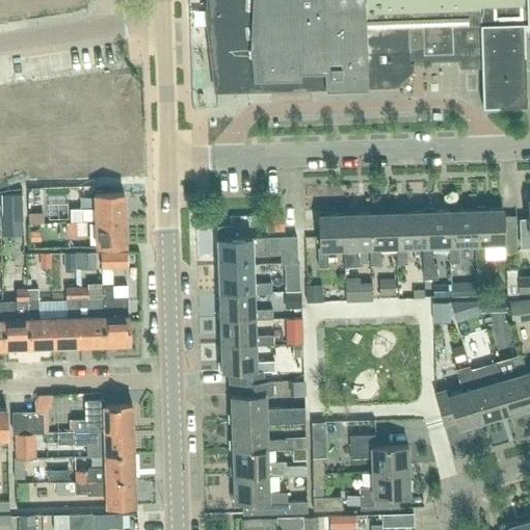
[(215,89),(252,88),(244,40),(246,0),(208,0),(207,19),(215,89)]
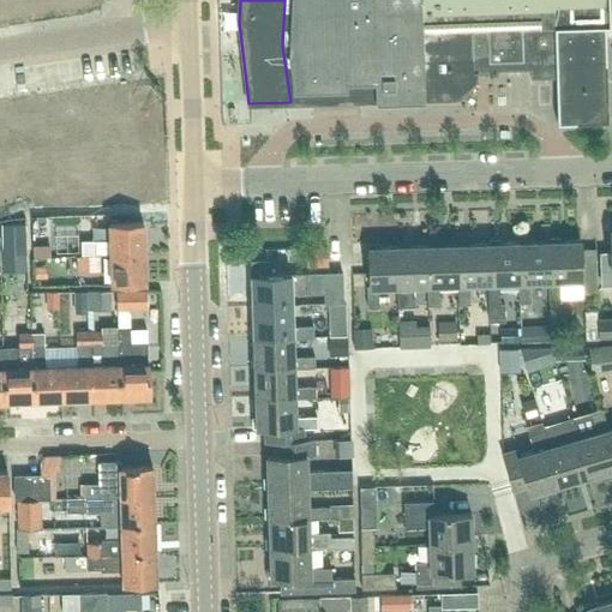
[(285,0),(282,46),(291,102),(345,101),(373,101),(373,106),(425,105),(425,100),(451,99),(456,97),(462,95),(467,91),(471,87),(473,81),(473,75),(495,75),(531,72),(531,82),(557,81),(557,94),(558,126),(609,125),(607,93),(606,29),(610,29),(609,0),(420,0),(421,11),(354,13),(352,0),(285,0)]
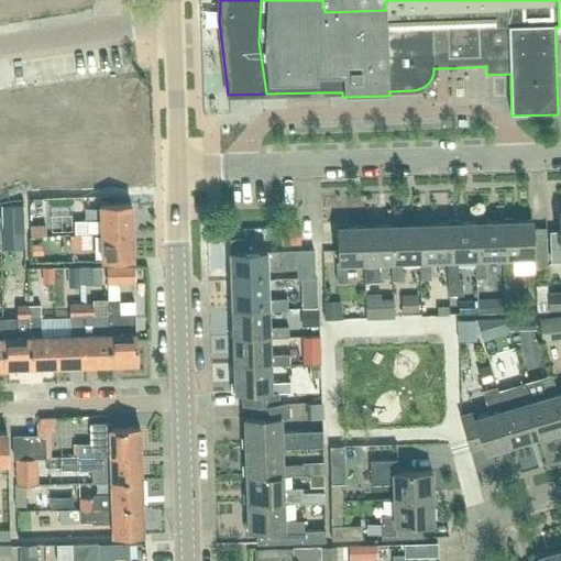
[(322,0),(325,12),(386,10),(385,0),(322,0)]
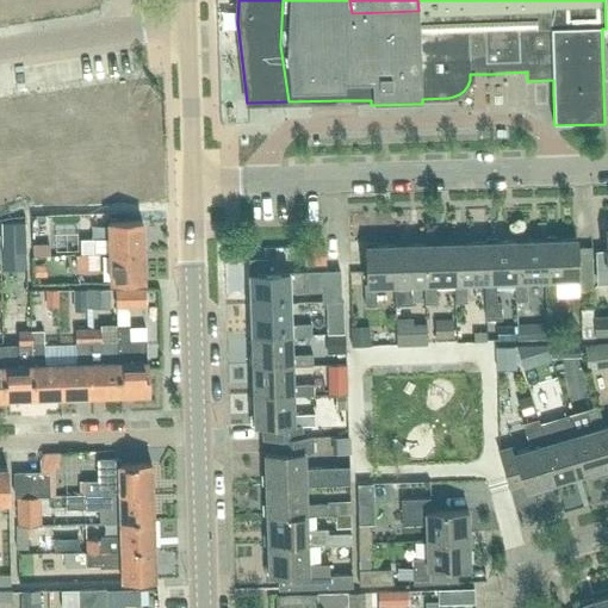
[(91,229),(91,204),(72,203),(70,228),(91,229)]
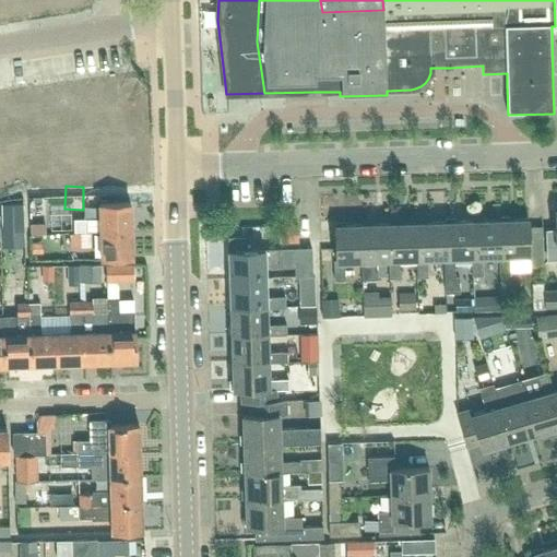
[(23,233),(23,205),(1,205),(2,233),(2,249),(24,249),(23,233)]
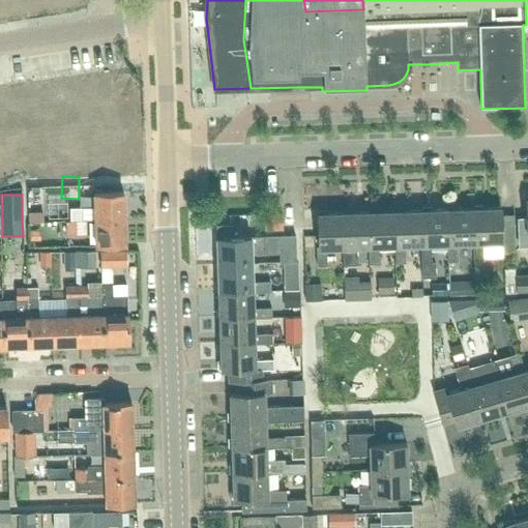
[(97,221),(126,221),(125,196),(96,197),(97,221)]
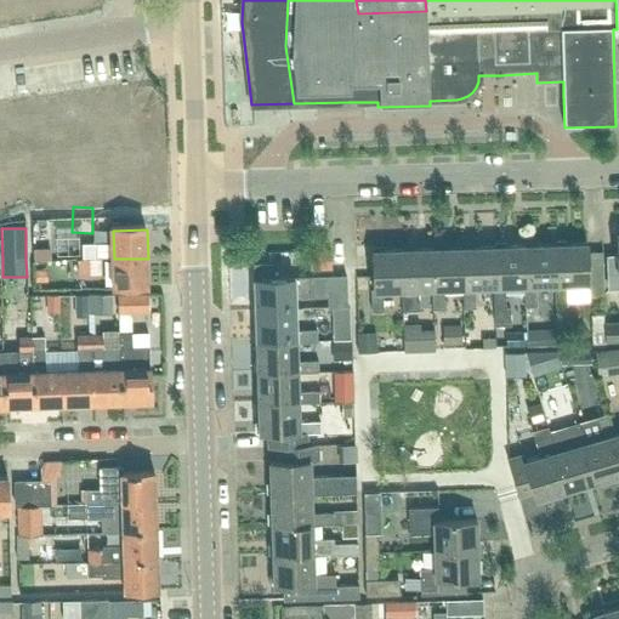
[(567,287),(589,285),(589,297),(603,297),(602,254),(588,255),(588,244),(557,245),(558,287),(555,287),(556,307),(567,307),(567,287)]
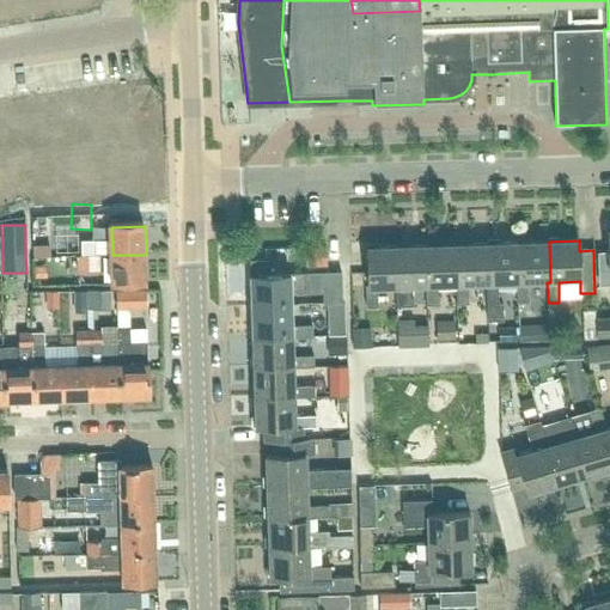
[(520,284),(516,284),(517,304),(529,303),(528,282),(547,282),(550,282),(549,242),(518,243),(520,284)]
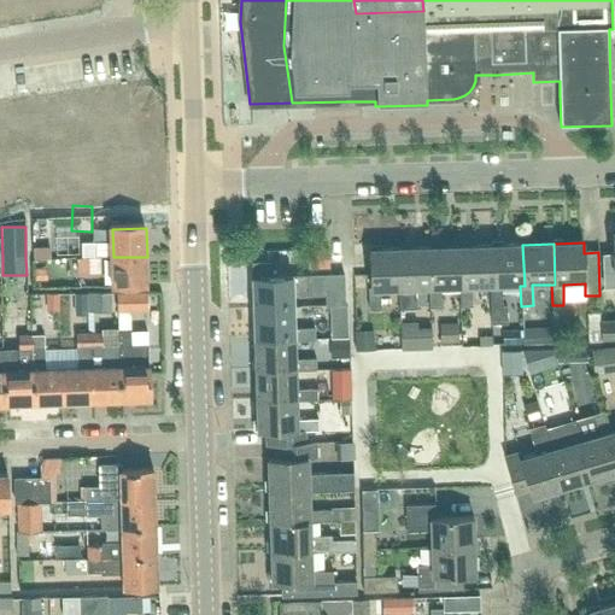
[(520,286),(525,286),(522,245),(492,246),(495,287),(490,287),(491,324),(508,324),(508,306),(503,306),(502,287),(520,286)]
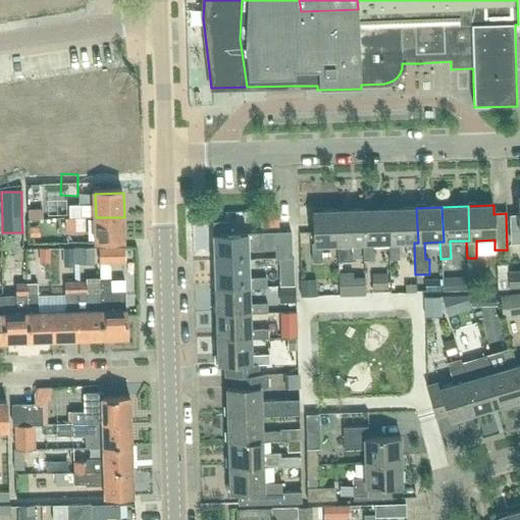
[(392,244),(388,244),(388,261),(399,260),(398,243),(414,243),(418,243),(416,208),(391,209),(392,244)]
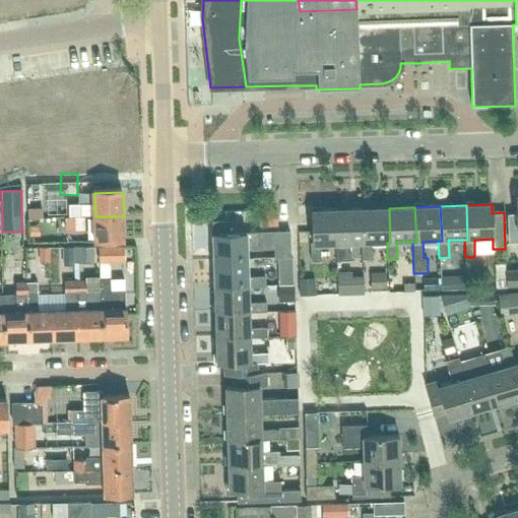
[(371,243),(387,243),(390,243),(389,208),(363,209),(364,243),(362,243),(362,261),(372,260),(371,243)]
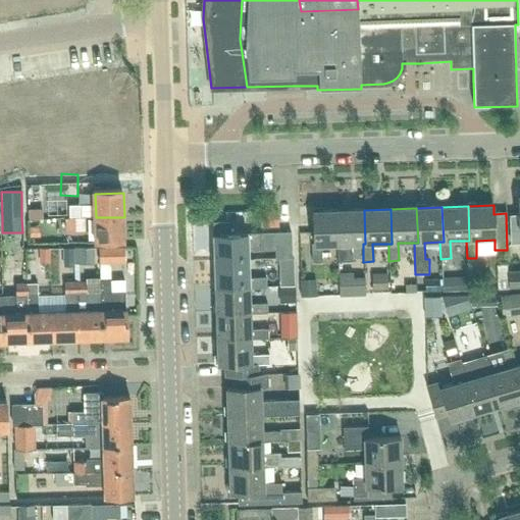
[(348,262),(353,262),(352,245),(363,244),(365,244),(364,210),(339,211),(340,245),(336,245),(338,262),(347,262),(348,262)]
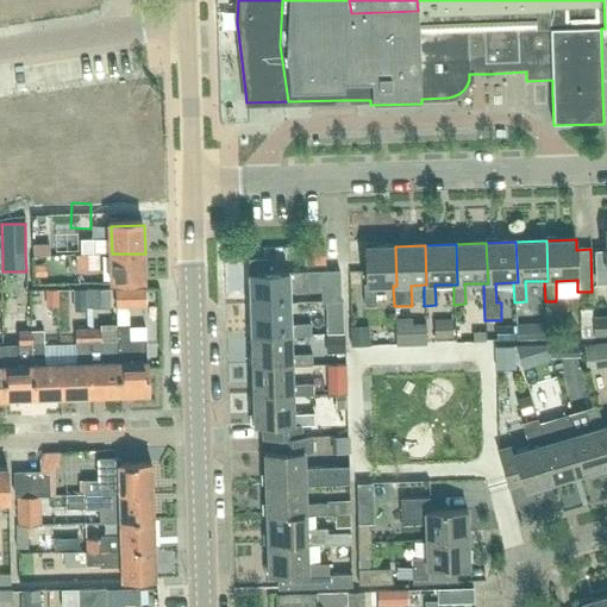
[(396,286),(395,246),(364,248),(367,286),(364,287),(364,307),(375,307),(375,287),(393,286),(396,286)]
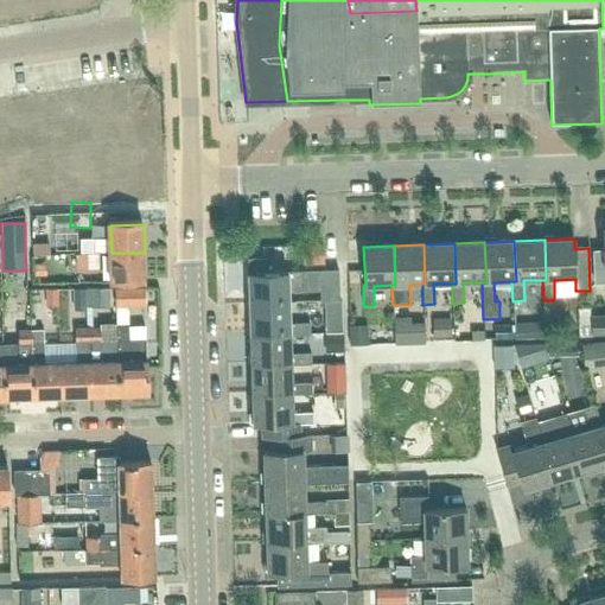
[(145,253),(112,253),(113,284),(146,282),(145,253)]
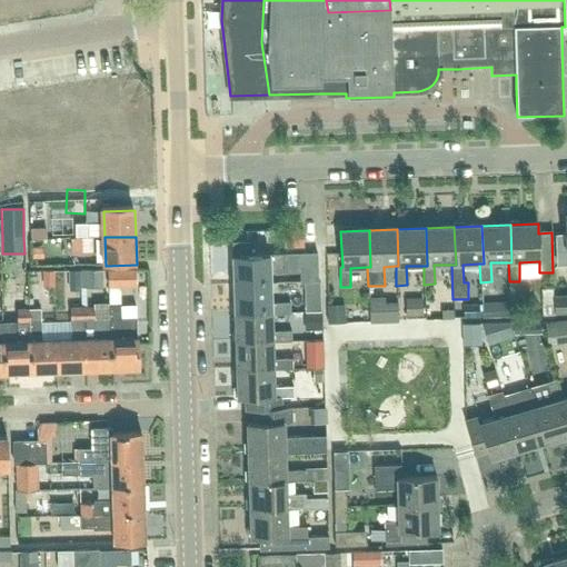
[(307,282),(318,282),(317,255),(251,256),(250,242),(232,244),(234,257),(232,257),(234,285),(271,284),(271,274),(300,274),(300,282),(307,282)]
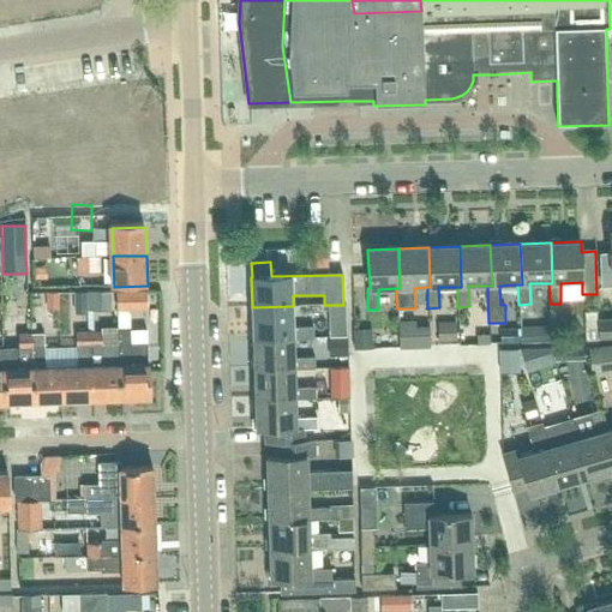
[(147,311),(147,293),(147,292),(117,292),(117,311),(147,311)]
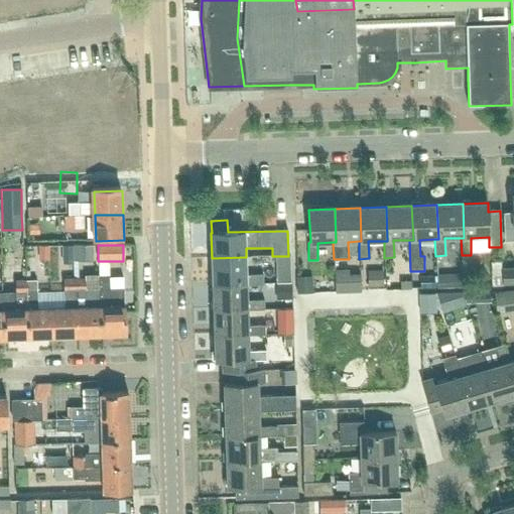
[(247,275),(246,257),(212,258),(212,284),(247,283),(247,285),(264,284),(263,274),(247,275)]
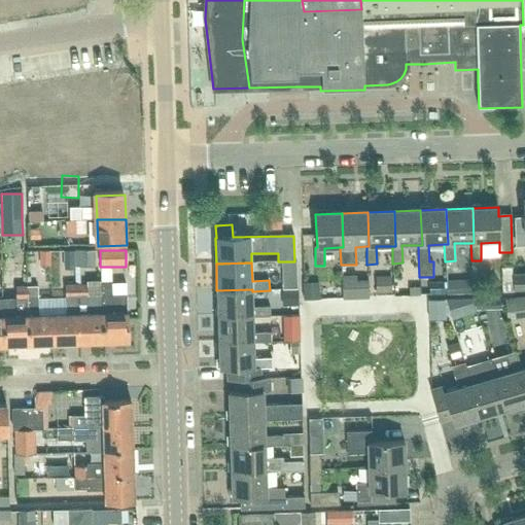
[(514,290),(513,274),(513,268),(501,269),(502,292),(514,292),(514,290)]
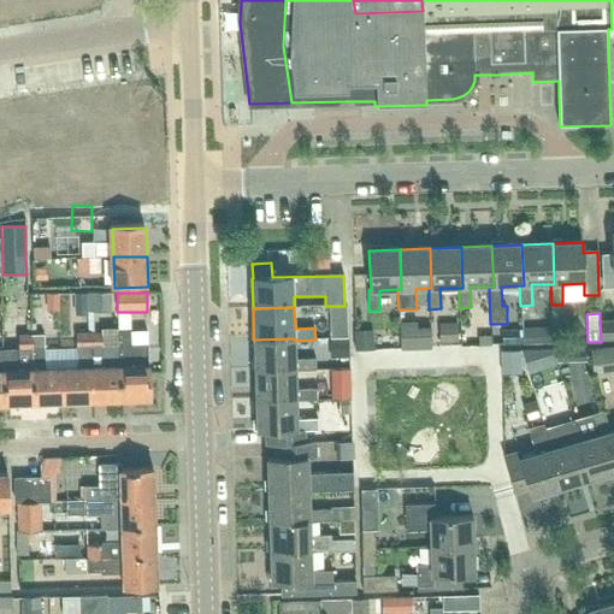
[(613,319),(600,320),(601,340),(613,338),(613,319)]
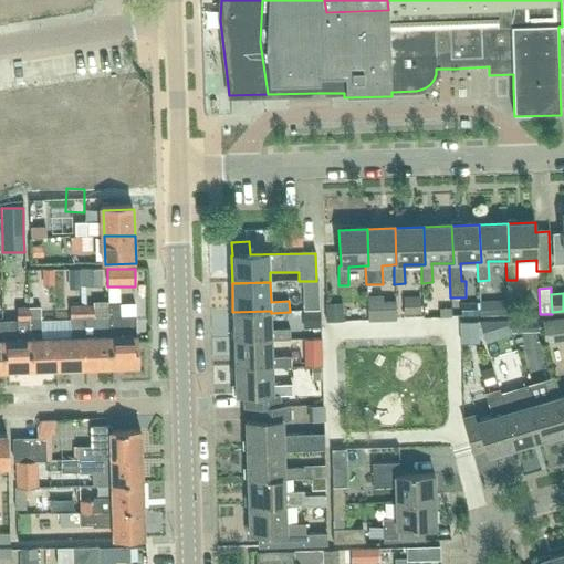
[(367,299),(368,322),(397,321),(396,302),(383,303),(383,298),(367,299)]
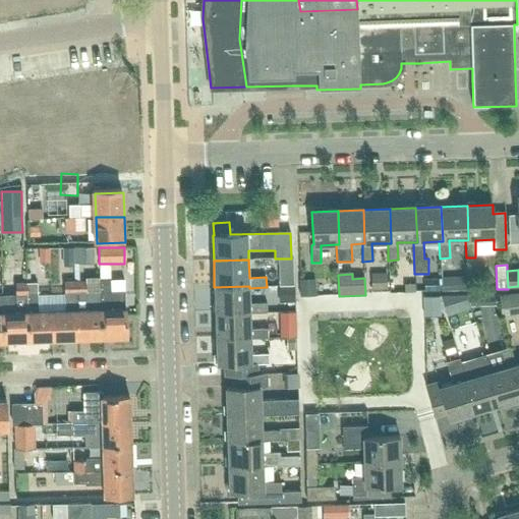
[(371,291),(388,290),(388,274),(371,274),(371,291)]
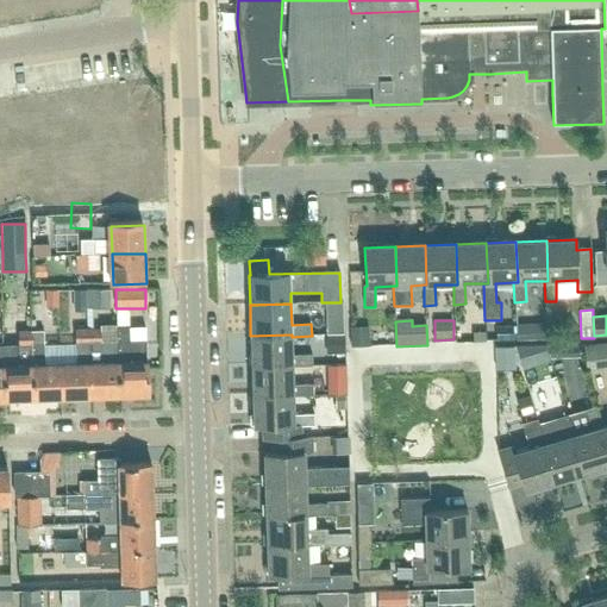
[(546,339),(546,332),(546,324),(517,325),(518,339),(546,339)]
